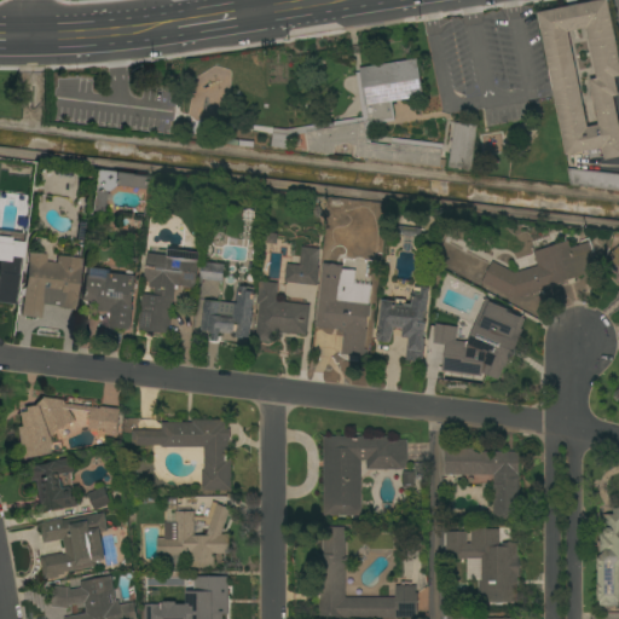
[(537,12),(600,0),(607,0),(618,57),(618,75),(614,77),(618,94),(613,96),(618,125),(618,156),(605,160),(605,157),(600,157),(590,158),(590,157),(582,160),(580,154),(568,157),(567,155),(566,155),(537,12)]
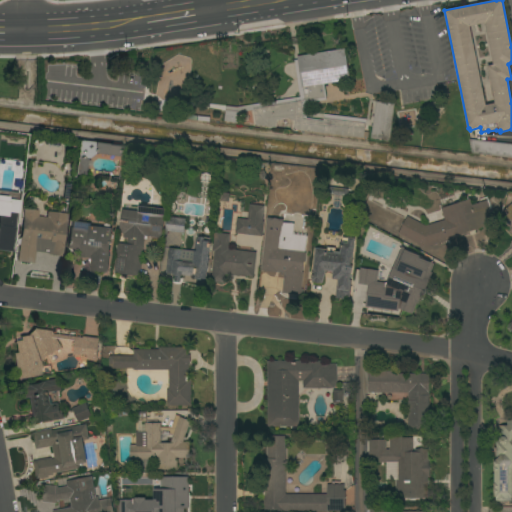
[(345,48),(350,80),(324,84),(327,100),(305,103),(307,118),(323,120),(324,114),(366,119),(365,132),(369,132),(368,137),(364,137),(294,130),(294,129),(292,129),(293,120),(290,120),(290,119),(278,121),(277,127),(254,124),(252,110),(239,112),(238,123),(224,121),(226,106),(237,107),(300,97),(294,60),(298,60),(297,56),(345,48)]
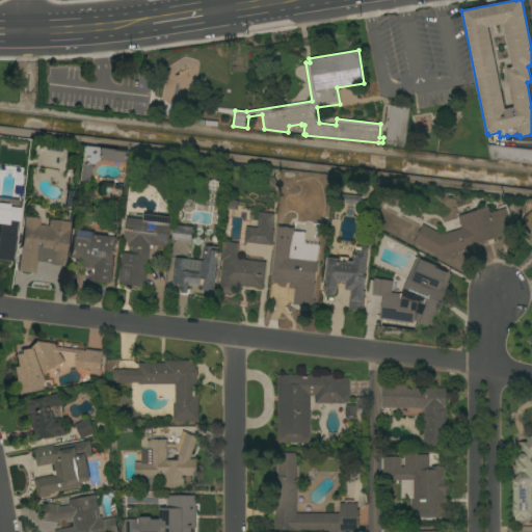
[(163,74),(162,102),(192,103),(193,75),(163,74)]
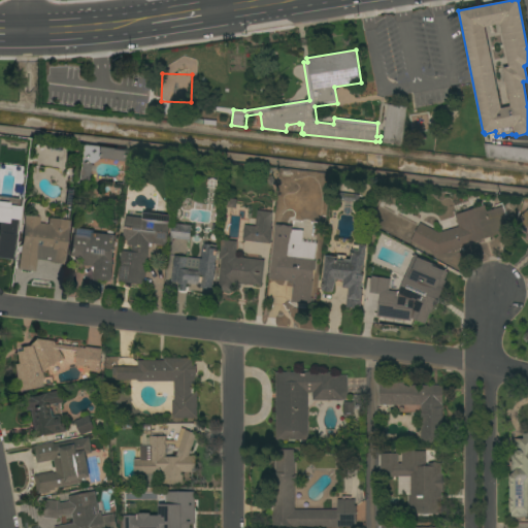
[(388,104),(406,106),(402,144),(383,142),(388,104)]
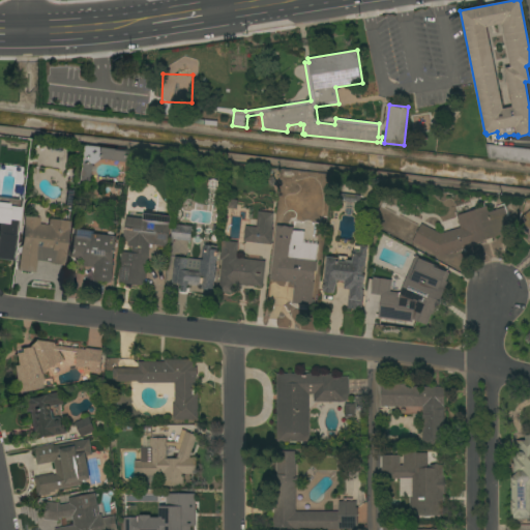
[(187,122),(187,117),(217,121),(217,126),(187,122)]
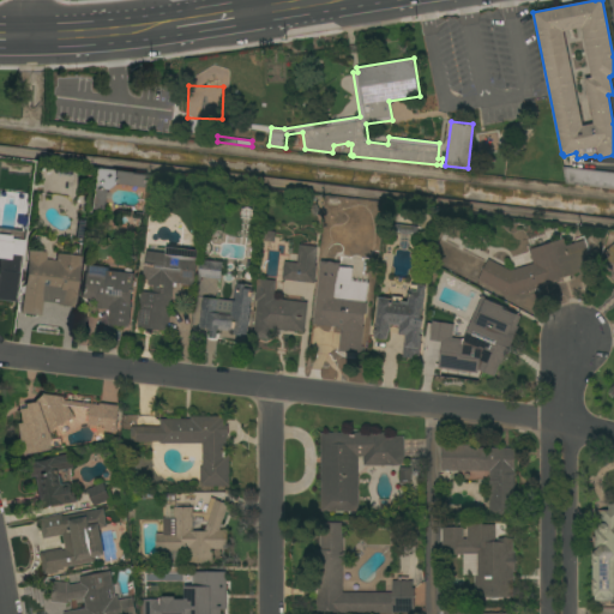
[(613,188),(566,184),(563,167),(613,173),(613,188)]
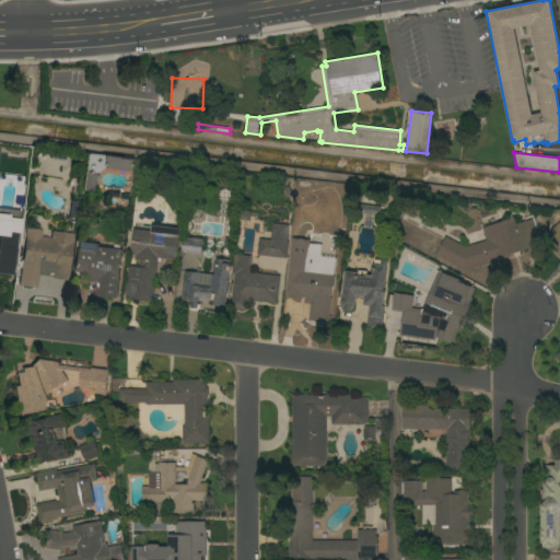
[(135,160),(133,171),(102,167),(94,174),(92,191),(80,190),(84,153),(135,160)]
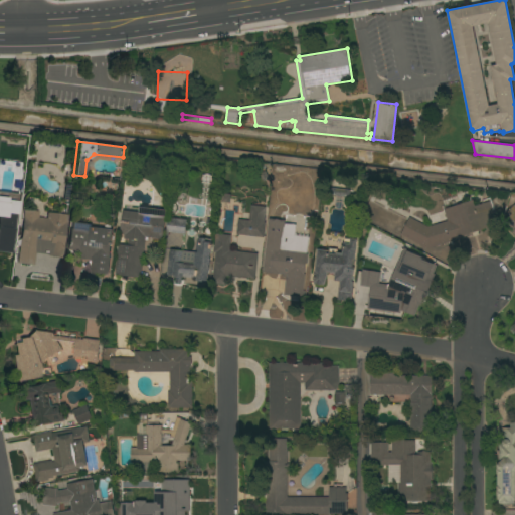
[(350,190),(349,197),(343,196),(341,194),(339,193),(337,195),(330,195),(331,188),(350,190)]
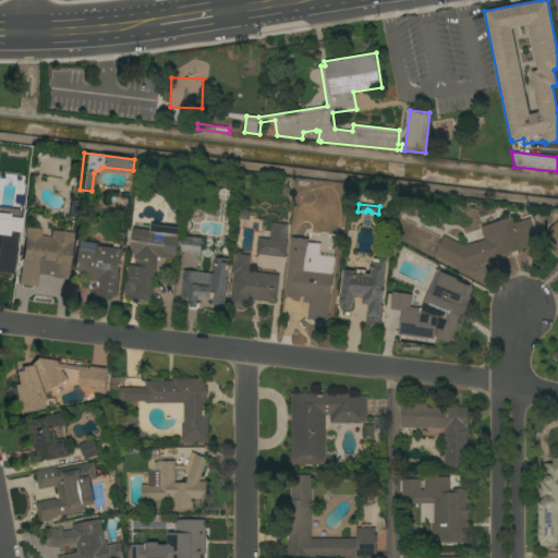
[(0,214),(20,216),(16,246),(15,246),(13,267),(0,265),(0,214)]
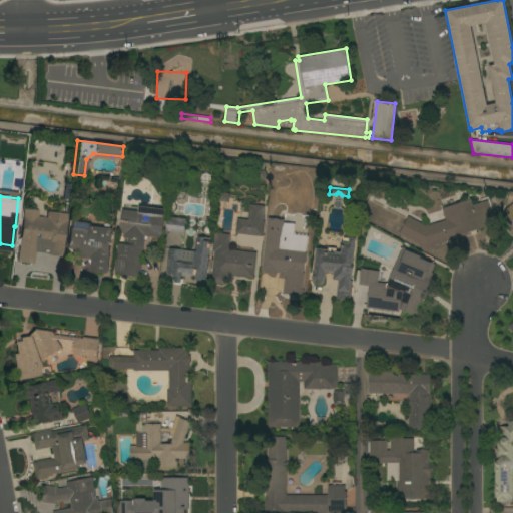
[(446,220),(442,208),(471,199),(473,205),(487,200),(490,210),(493,209),(494,212),(491,212),(492,216),(491,217),(493,224),(466,232),(467,234),(425,247),(399,233),(408,216),(427,226),(446,220)]
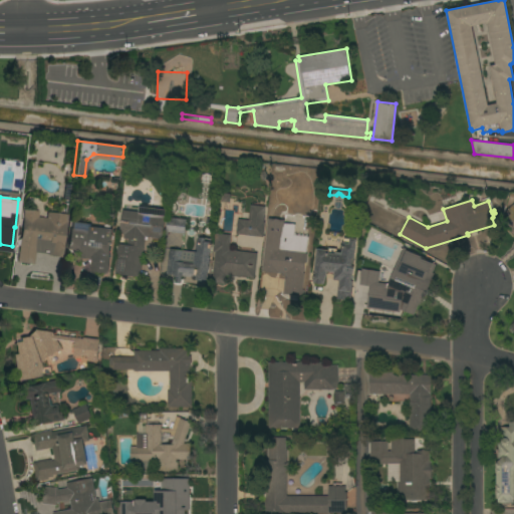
[(513,244),(513,243),(513,242),(513,235),(509,231),(509,230),(508,228),(510,227),(504,220),(511,214),(508,210),(513,204),(513,244)]
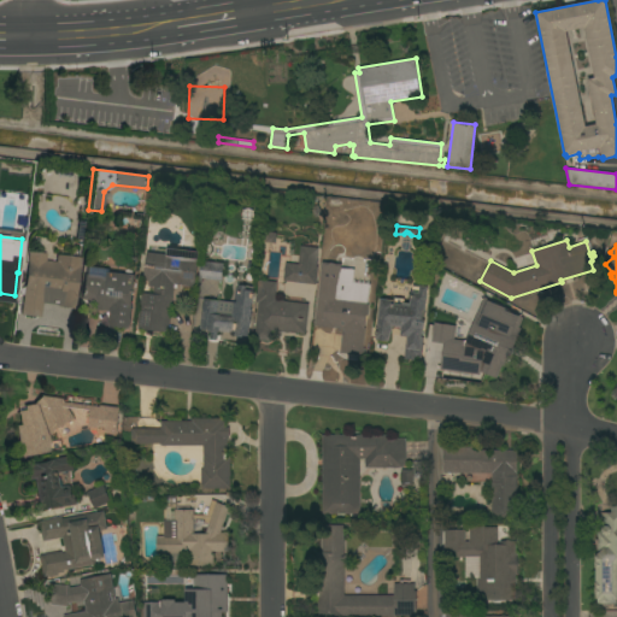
[(301,246),(319,248),(317,263),(319,263),(317,283),(316,285),(283,281),(286,263),(299,264),(301,246)]
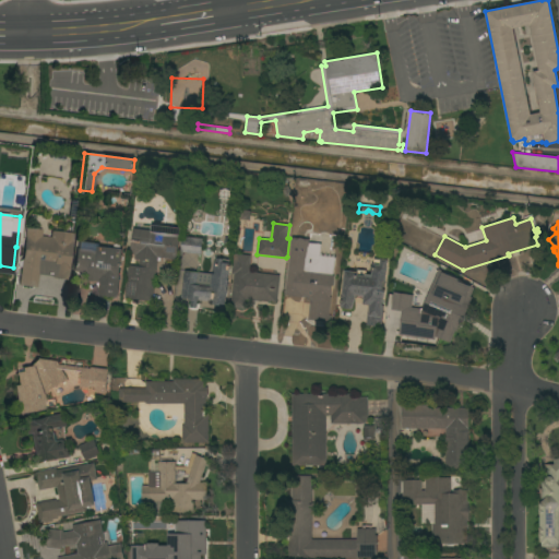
[(153,301),(125,298),(128,265),(139,266),(140,260),(134,259),(134,254),(130,254),(133,228),(151,230),(151,225),(180,228),(176,260),(157,258),(153,301)]
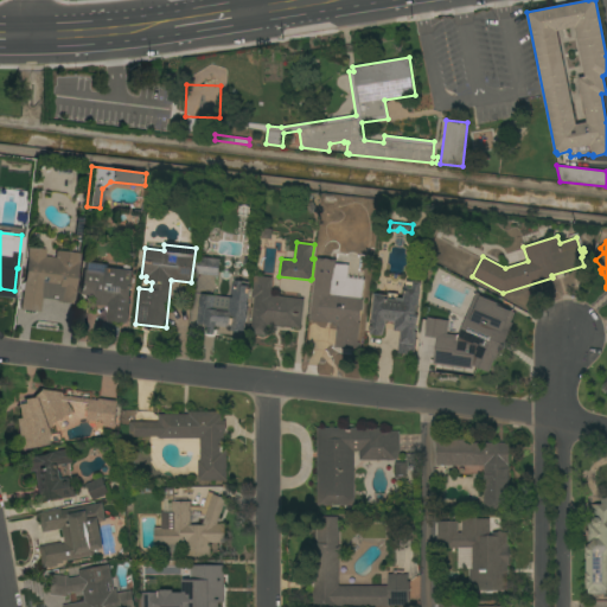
[(40,298),(39,312),(21,311),(24,283),(23,283),(26,256),(26,248),(44,249),(43,256),(53,257),(55,250),(78,254),(77,263),(76,263),(72,304),(59,302),(61,300),(40,298)]
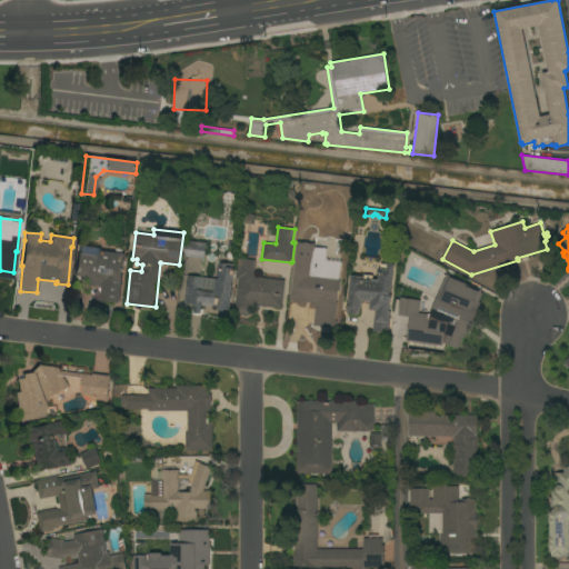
[(206,242),(203,259),(185,257),(186,240),(206,242)]
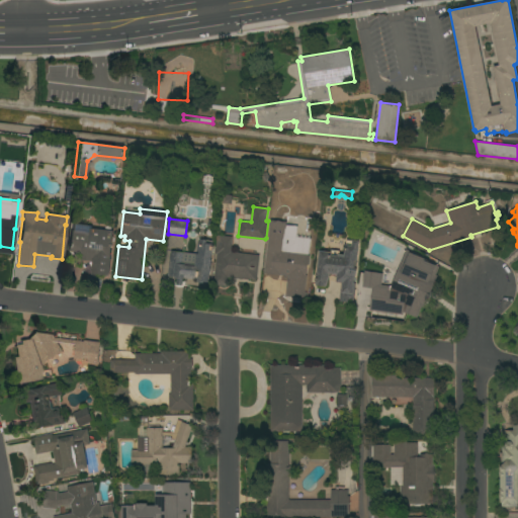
[(270,223),(297,227),(296,237),(311,239),(307,275),(305,292),(307,292),(306,298),(285,296),(287,276),(264,273),(270,223)]
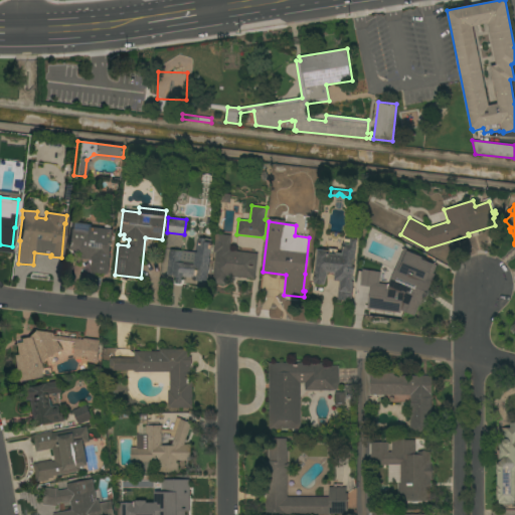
[(113,229),(110,258),(111,258),(109,274),(91,272),(93,260),(79,259),(81,249),(79,249),(79,253),(66,251),(68,229),(70,229),(71,223),(92,225),(92,227),(113,229)]
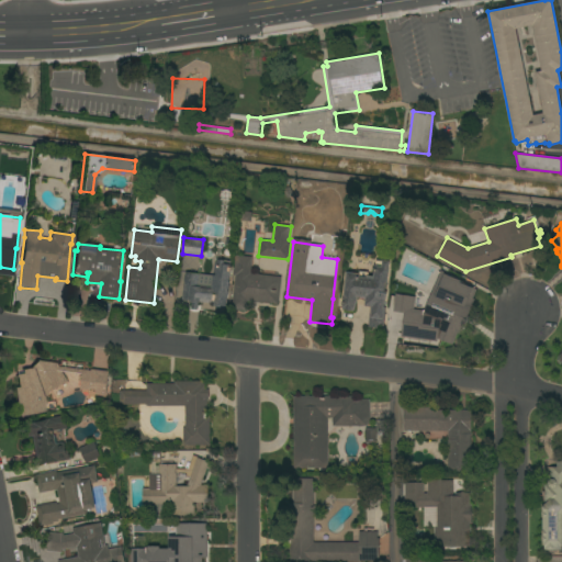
[(236,276),(234,276),(236,255),(253,257),(250,273),(281,277),(278,304),(248,301),(247,311),(232,308),(236,276)]
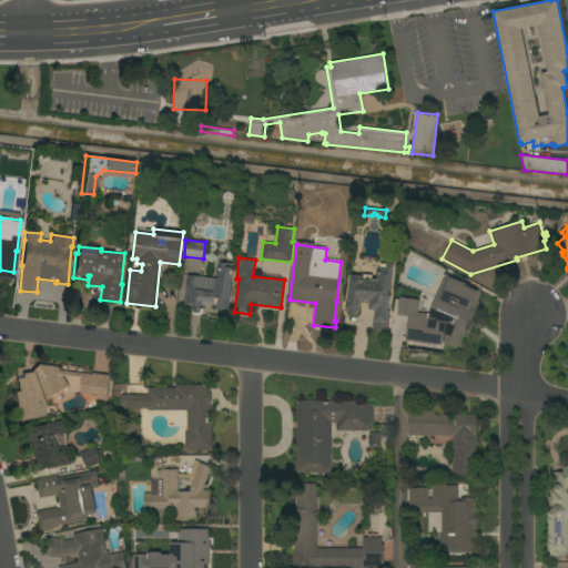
[(231,285),(232,285),(232,292),(231,292),(230,294),(231,294),(230,300),(229,310),(223,308),(223,311),(216,310),(216,306),(201,305),(200,313),(193,313),(193,305),(191,305),(191,304),(184,303),(186,284),(185,284),(186,280),(188,280),(188,275),(202,276),(201,286),(214,288),(215,279),(217,279),(220,262),(227,263),(226,267),(233,267),(231,285)]
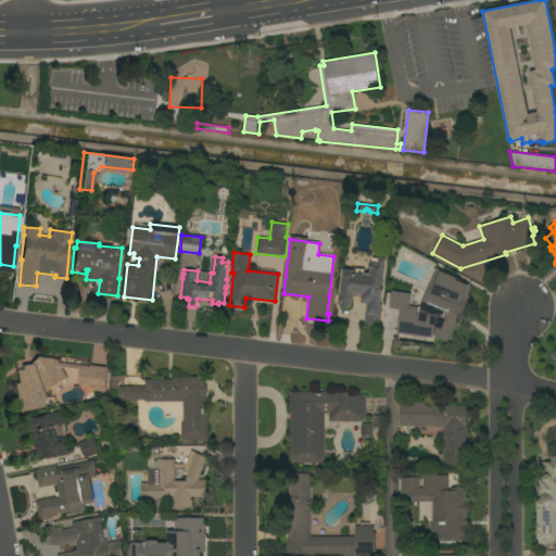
[(383,280),(381,279),(380,288),(382,288),(380,307),(381,307),(379,326),(364,324),(367,303),(361,303),(362,297),(353,295),(352,304),(351,307),(339,306),(343,269),(355,270),(355,268),(364,269),(364,273),(370,274),(371,263),(373,258),(378,258),(378,257),(386,258),(383,280)]
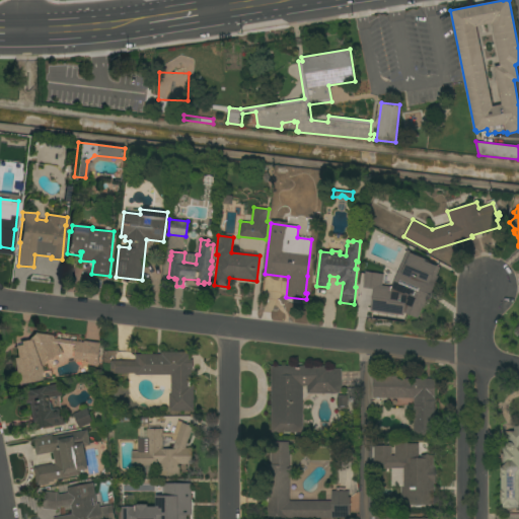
[(442,267),(427,303),(425,302),(418,318),(404,313),(404,315),(370,311),(372,294),(392,296),(392,302),(401,303),(404,295),(392,290),(400,270),(406,273),(414,255),(442,267)]
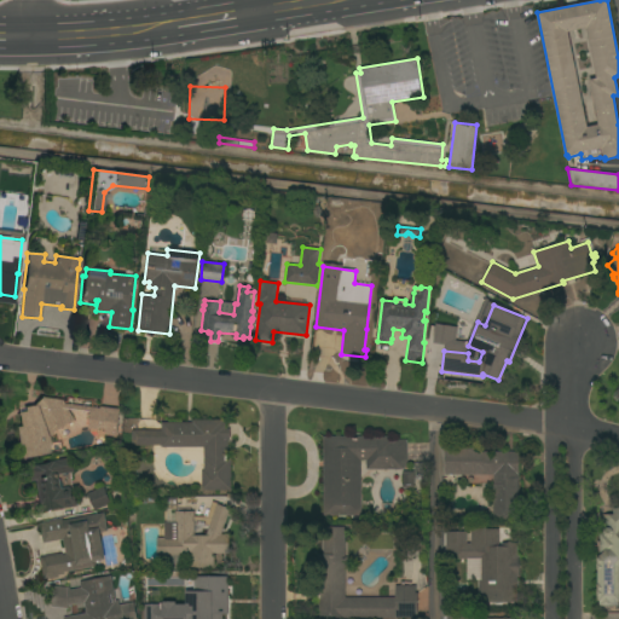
[(63,400),(65,404),(100,408),(100,406),(120,409),(116,437),(105,434),(105,431),(88,428),(91,412),(69,409),(75,420),(46,437),(50,453),(21,458),(15,427),(19,426),(17,412),(23,411),(22,408),(34,405),(36,397),(63,400)]
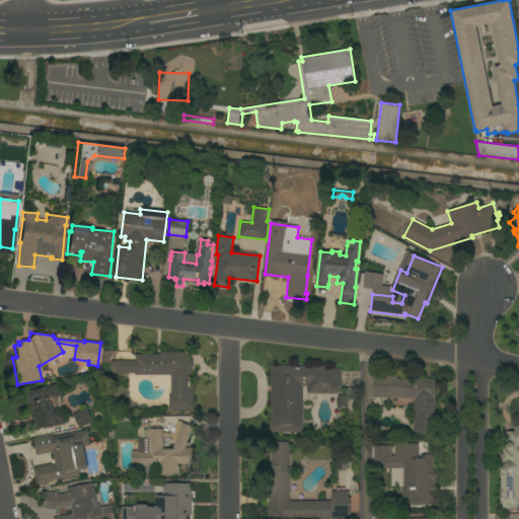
[(135,375),(135,373),(110,373),(110,361),(135,361),(135,354),(161,355),(161,352),(188,352),(188,354),(191,354),(191,360),(193,360),(193,368),(192,368),(192,384),(194,384),(194,411),(168,411),(169,394),(170,394),(170,375),(135,375)]
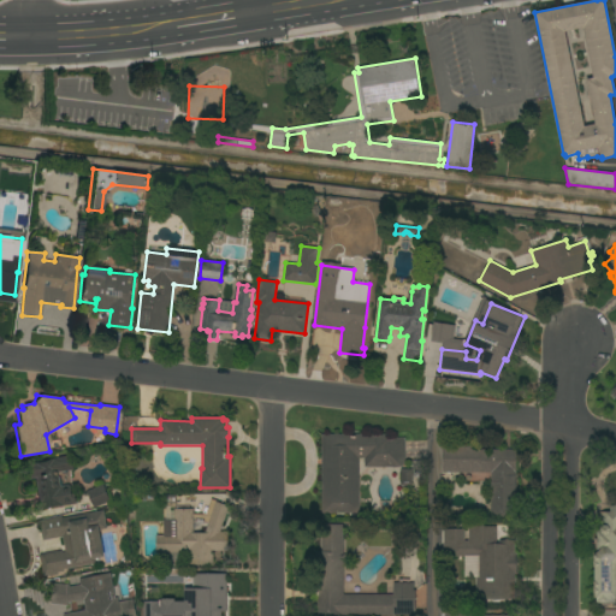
[(360,513),(323,513),(321,434),(372,434),(372,436),(375,436),(375,434),(379,434),(379,436),(383,436),(383,434),(388,434),(388,437),(406,437),(406,465),(402,465),(402,467),(365,467),(365,458),(359,458),(360,513)]
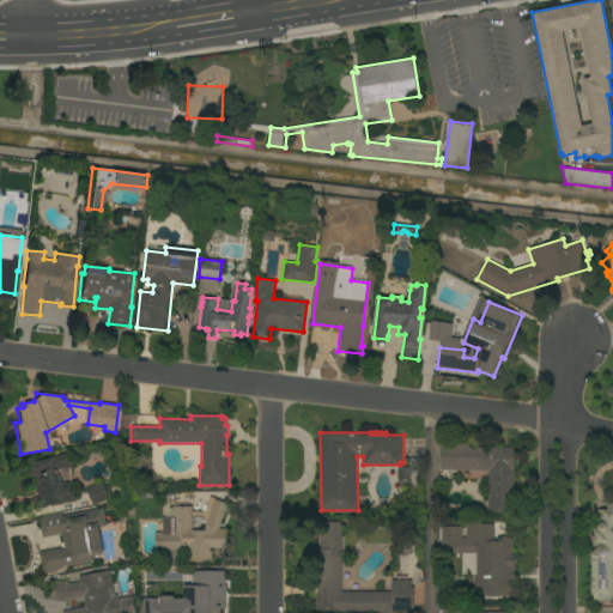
[(439,469),(441,444),(478,444),(478,447),(514,448),(513,514),(489,514),(489,471),(439,469)]
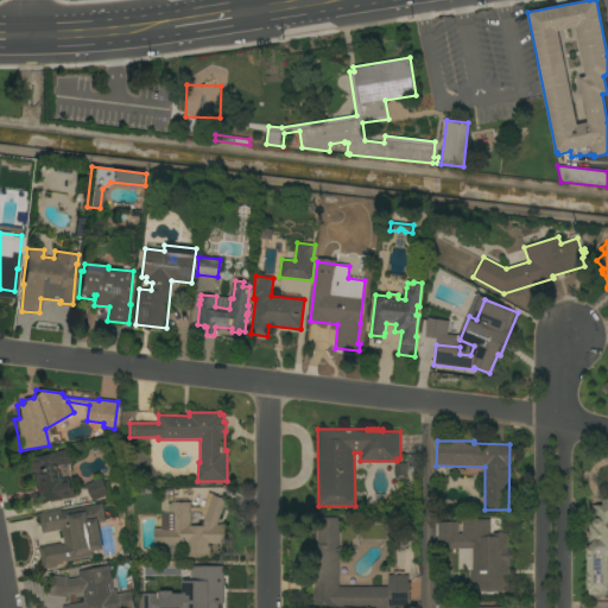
[(32,472),(26,473),(24,458),(70,449),(73,463),(57,467),(61,481),(73,479),(76,496),(39,504),(32,472)]
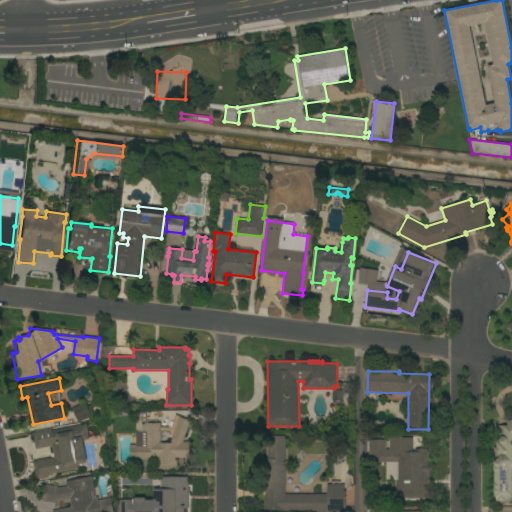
[(333,390),(342,390),(343,403),(333,403),(333,390)]
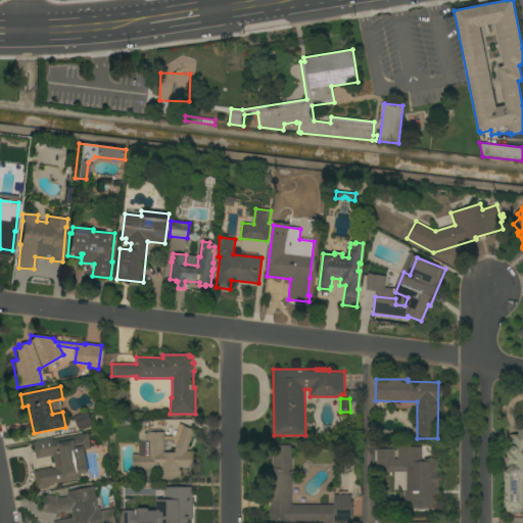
[(80,431),(75,417),(89,412),(94,426),(80,431)]
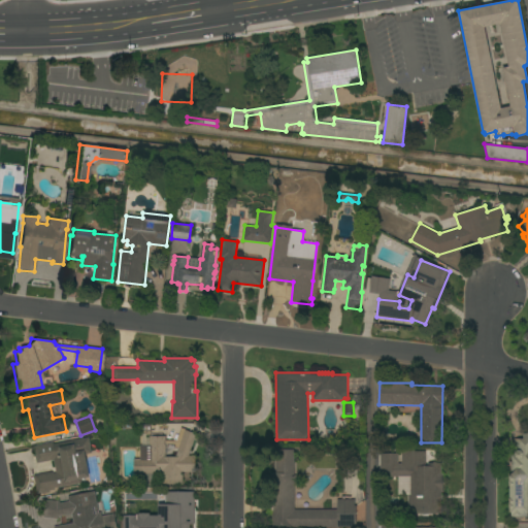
[(166,440),(176,440),(182,428),(186,429),(186,430),(196,434),(189,456),(195,456),(195,472),(183,472),(183,484),(159,484),(159,474),(134,474),(134,459),(140,459),(140,446),(150,446),(150,436),(166,436),(166,440)]
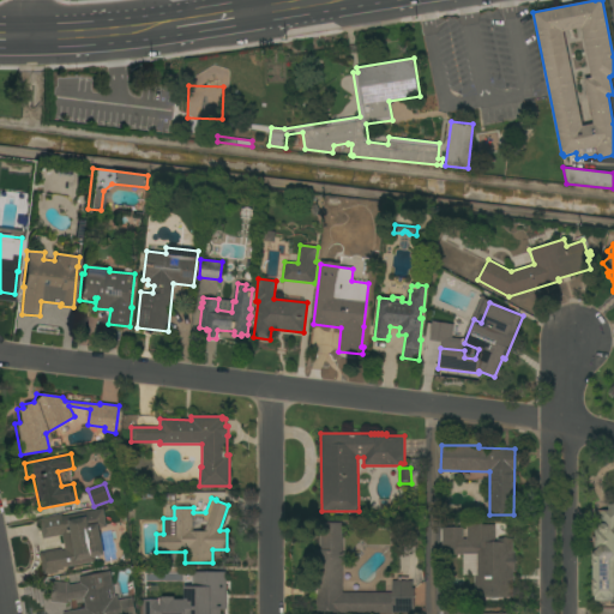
[(593,554),(596,551),(594,529),(599,529),(599,511),(608,511),(608,506),(613,505),(613,595),(603,596),(603,601),(595,601),(595,596),(593,596),(593,554)]
